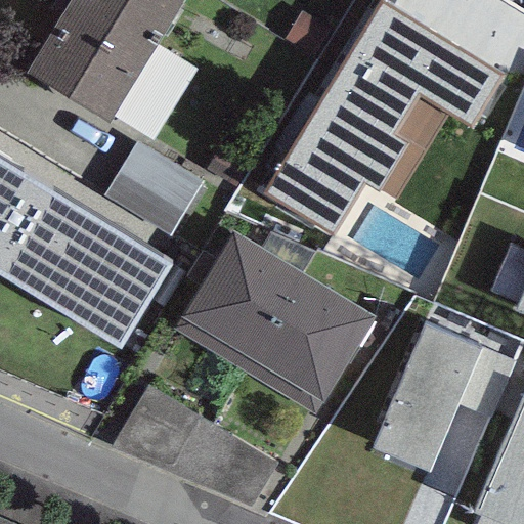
[(180,0),(68,0),(25,73),(107,122),(180,0)]
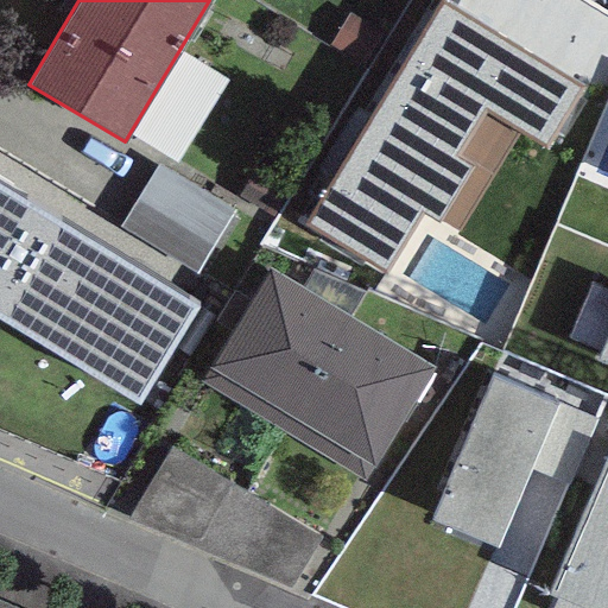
[(567,159),(607,95),(454,0),(444,0),(407,61),(567,159)]
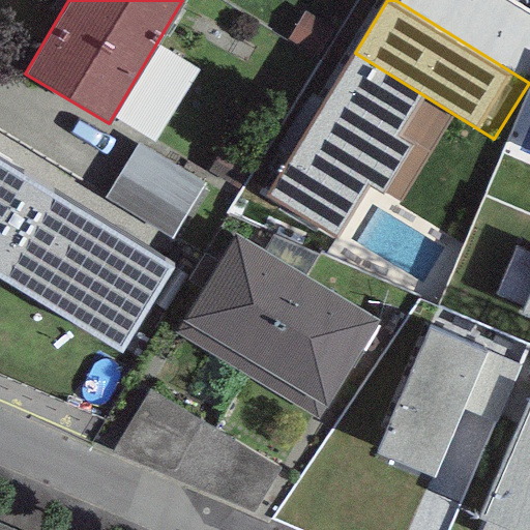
[(137,142),(101,201),(171,242),(206,182),(137,142)]
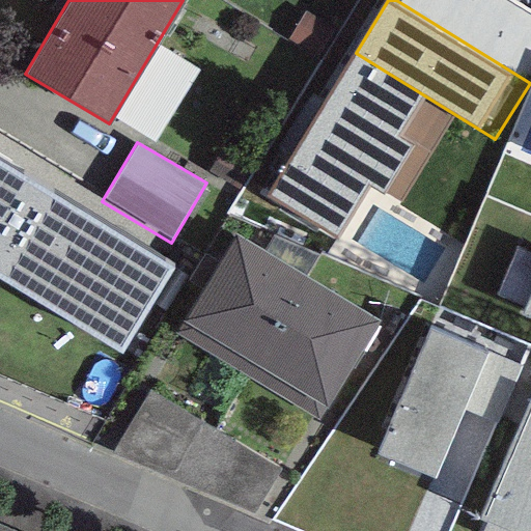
[(0,161),(0,278),(121,353),(174,269),(0,161)]
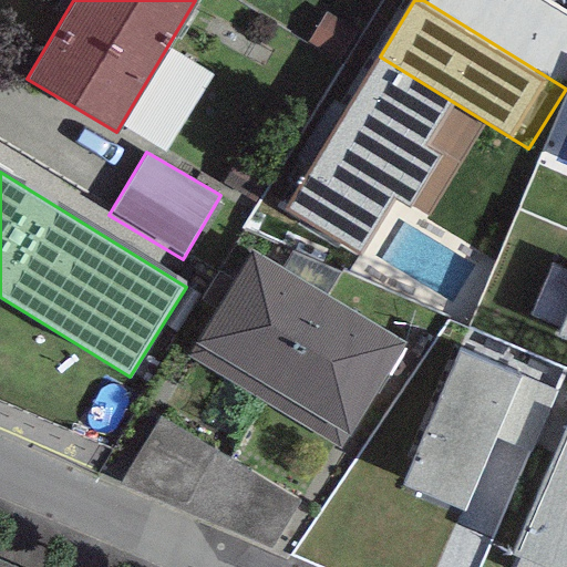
[(263,401),(327,294),(253,249),(188,356),(263,401)]
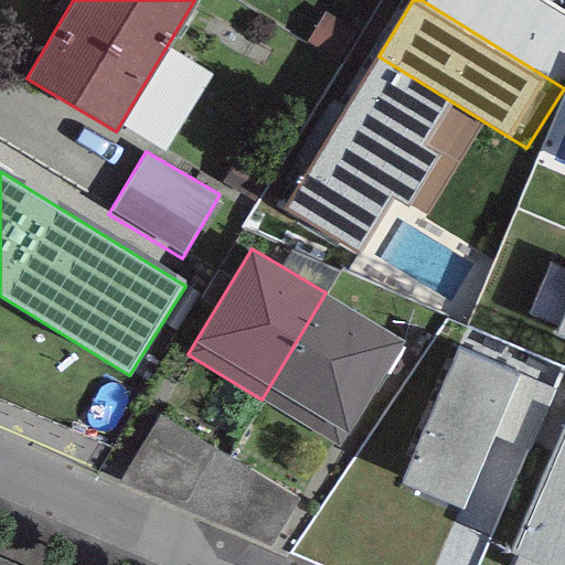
[(564,354),(564,264),(553,259),(523,338),(564,354)]
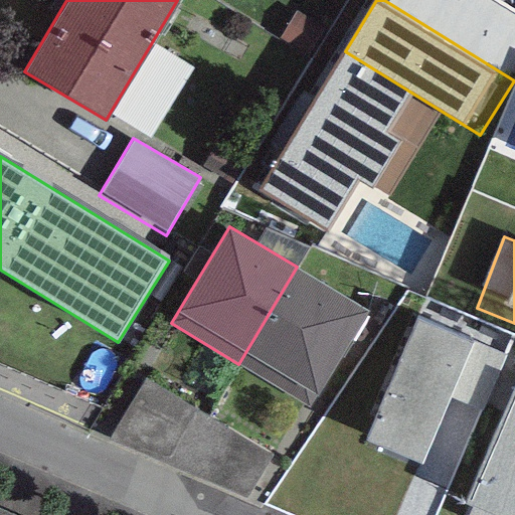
[(297,267),(238,364),(309,406),(368,310),(297,267)]
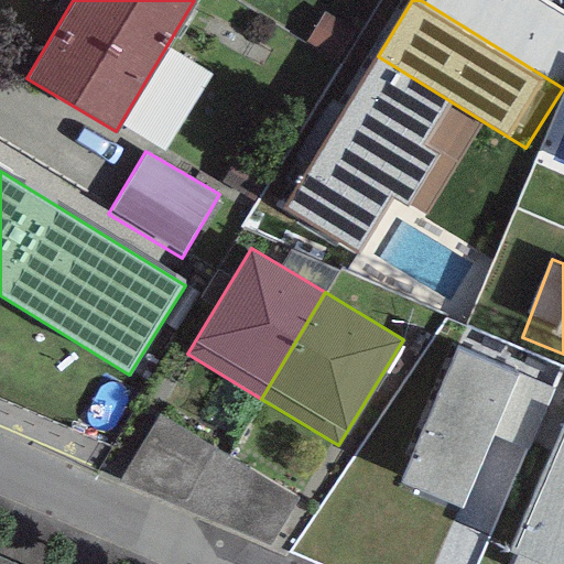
[(562,369),(467,328),(401,484),(461,509),(454,524),(489,539),(562,369)]
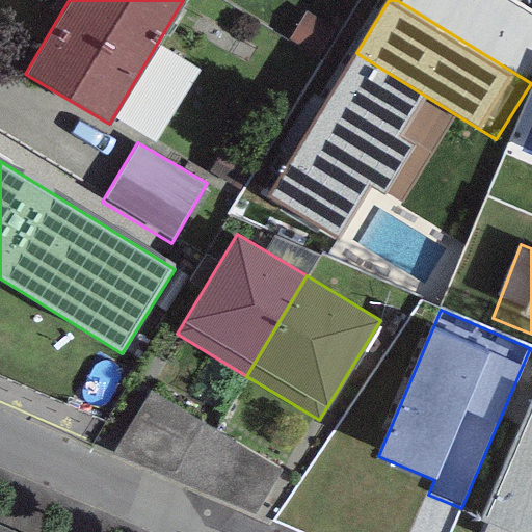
[(280,468),(150,391),(113,454),(255,514),(280,468)]
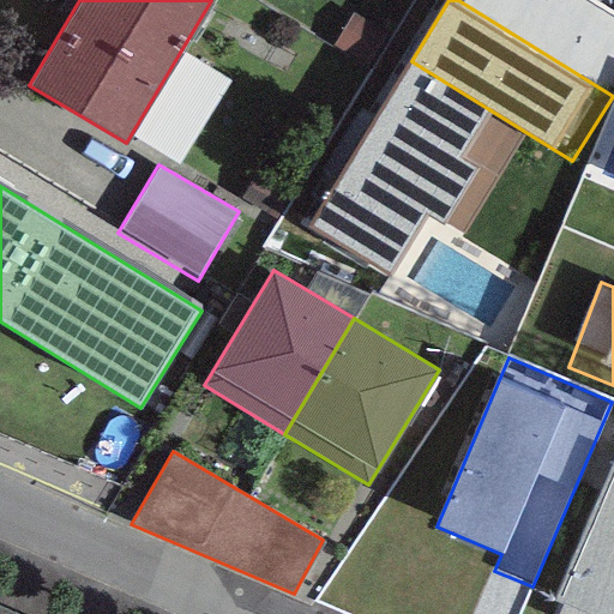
[(613,613),(613,459),(555,601),(561,603),(557,613),(613,613)]
